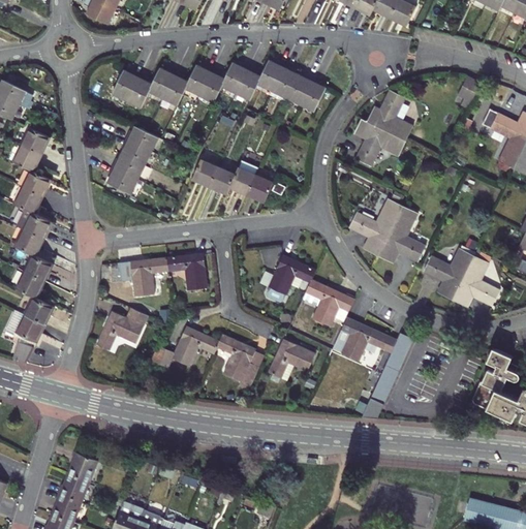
[(106,26),(119,0),(83,0),(81,5),(87,8),(84,14),(106,26)]
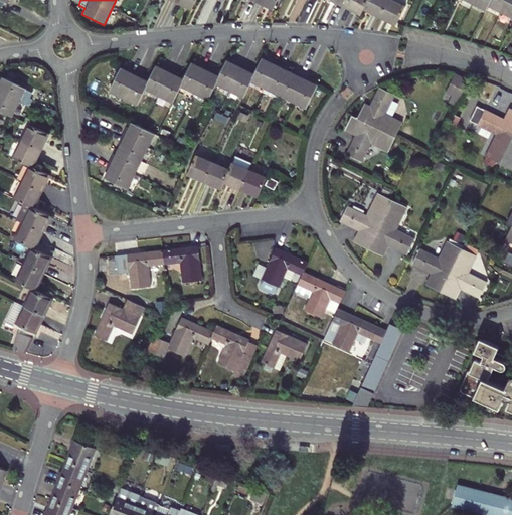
[(192,0),(172,0),(172,1),(188,9),(192,0)]
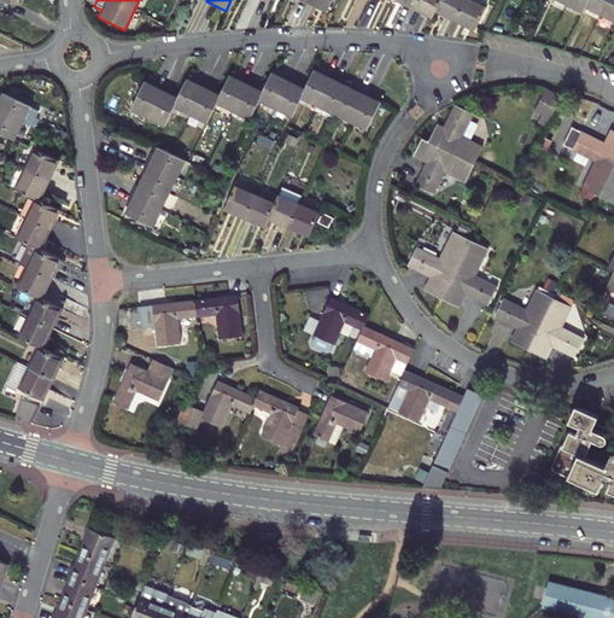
[(328,0),(302,0),(323,11),(328,0)]
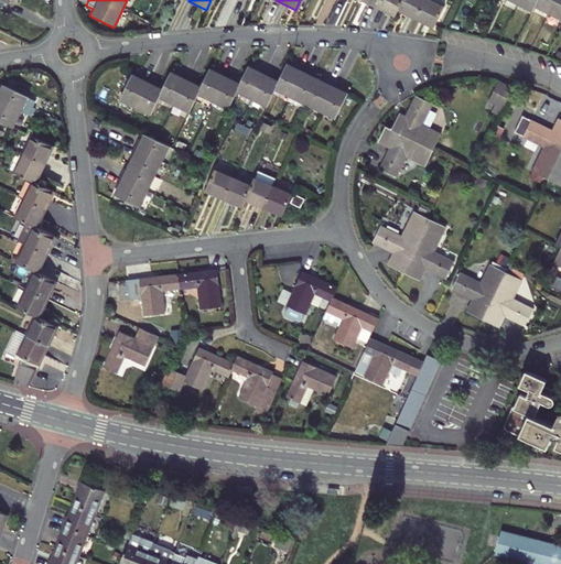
[(377,0),(374,7),(392,15),(396,9),(399,0),(377,0)]
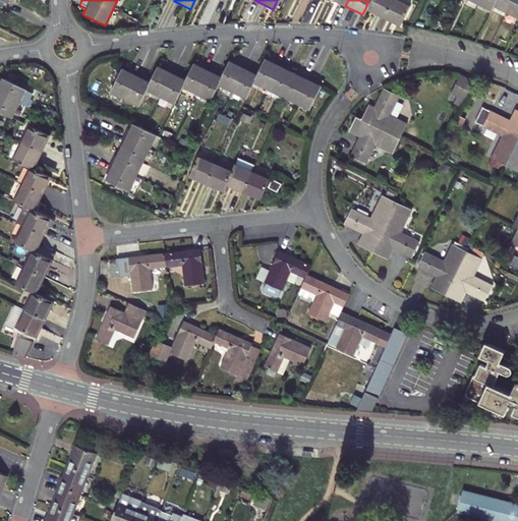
[(368,0),(365,8),(381,16),(388,0),(368,0)]
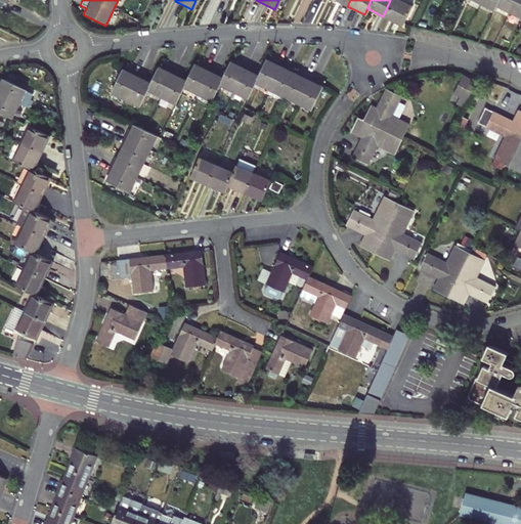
[(397,0),(390,0),(383,16),(400,25),(409,6),(397,0)]
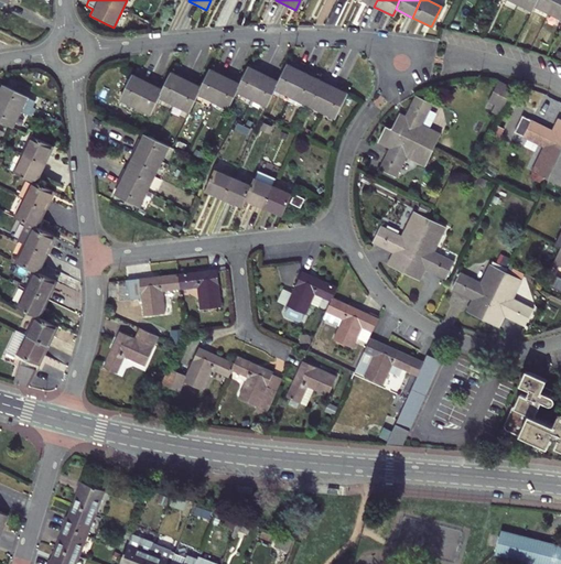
[(529,10),(531,6),(533,0),(515,0),(514,2),(529,10)]
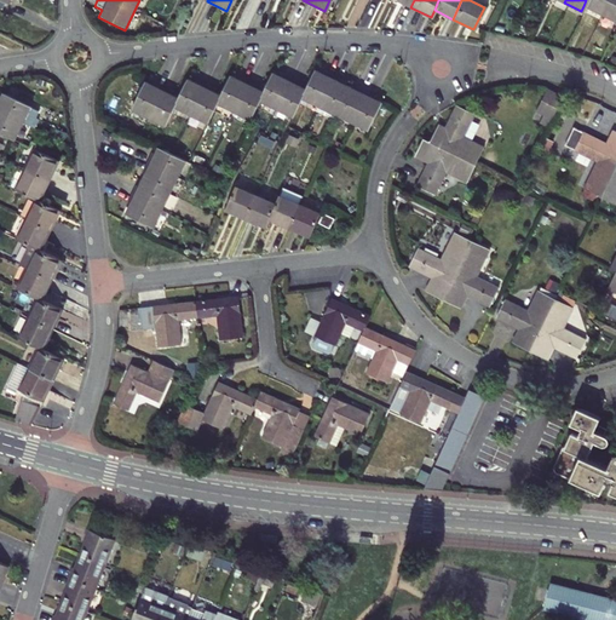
[(599,15),(605,0),(586,0),(583,6),(599,15)]
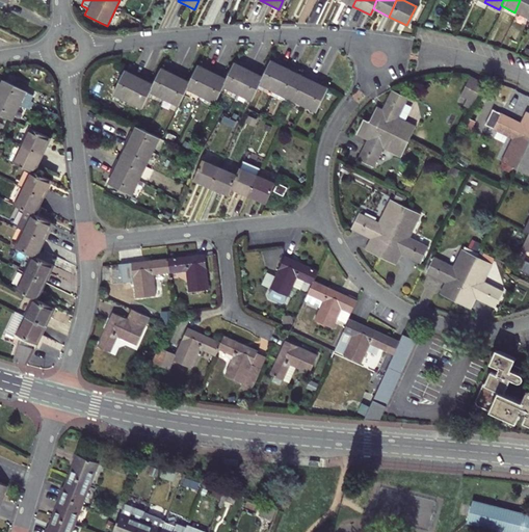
[(528,0),(520,0),(514,12),(528,19),(528,18),(528,0)]
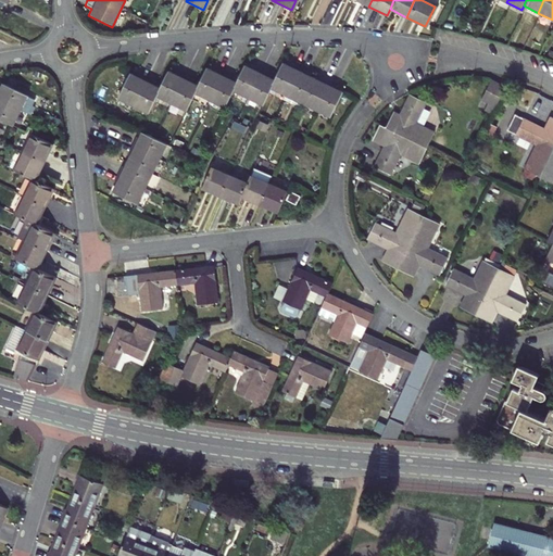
[(269,88),(285,96),(298,67),(289,63),(287,65),(281,63),(274,80),(269,88)]
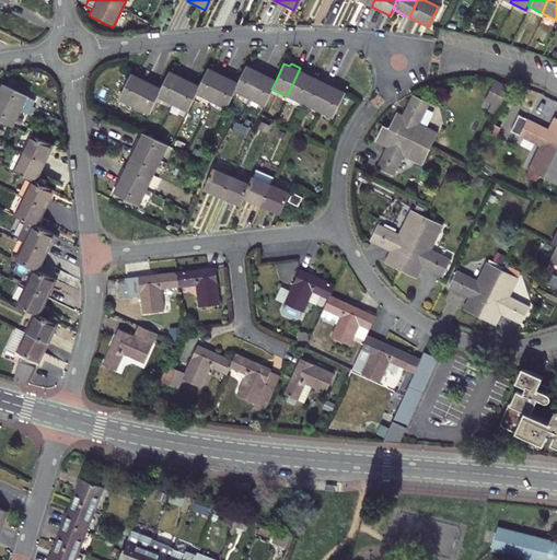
[(250,98),(263,71),(253,67),(252,69),(245,67),(238,83),(233,91),(250,98)]
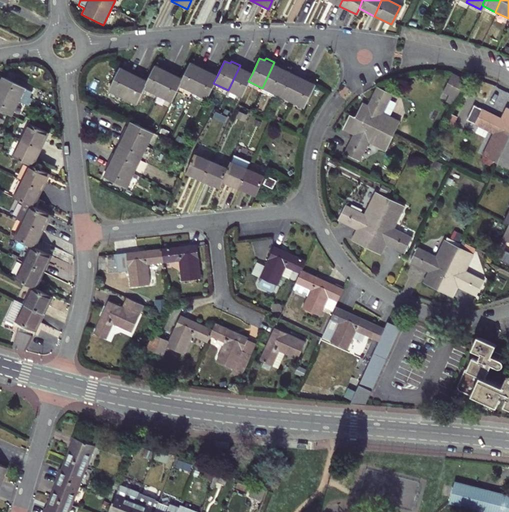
[(274,62),(262,88),(276,94),(287,71),(280,68),(282,65),(274,62)]
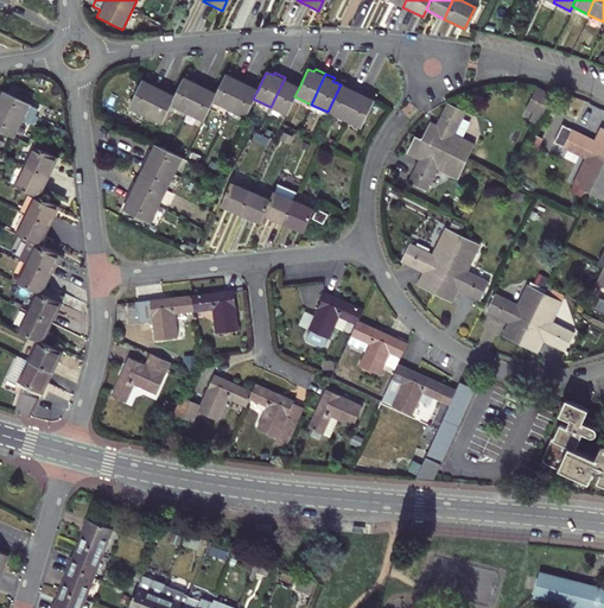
[(227,109),(241,80),(233,76),(231,78),(223,75),(215,93),(211,102),(227,109)]
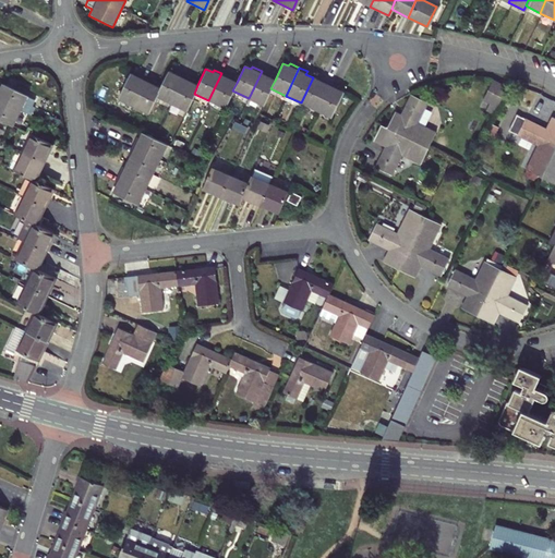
[(168,71),(159,89),(156,97),(171,104),(183,76),(176,72),(175,74),(168,71)]
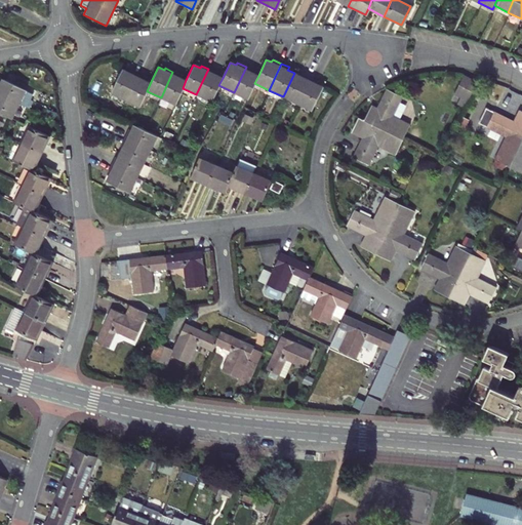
[(253,70),(246,67),(234,92),(246,99),(254,83),(258,76),(252,73),(253,70)]
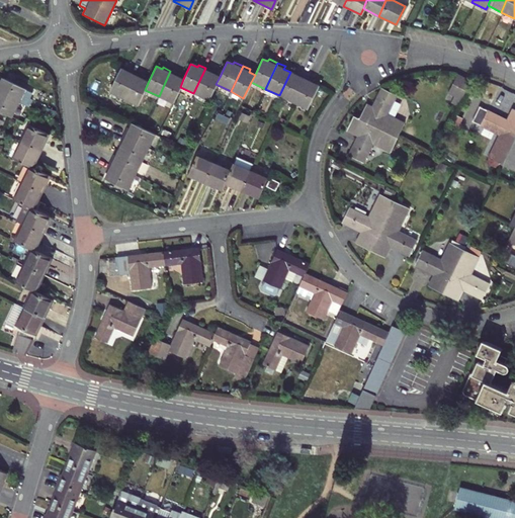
[(215,72),(205,68),(193,93),(207,100),(216,84),(220,77),(213,74),(215,72)]
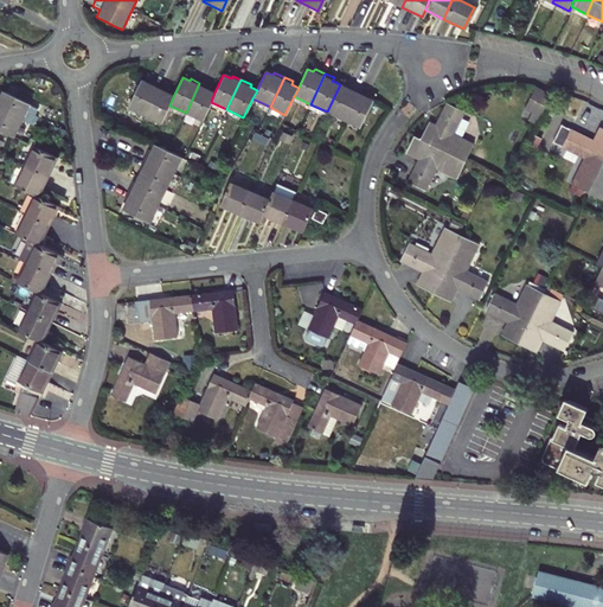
[(145,115),(159,85),(149,81),(148,84),(141,81),(128,108),(145,115)]
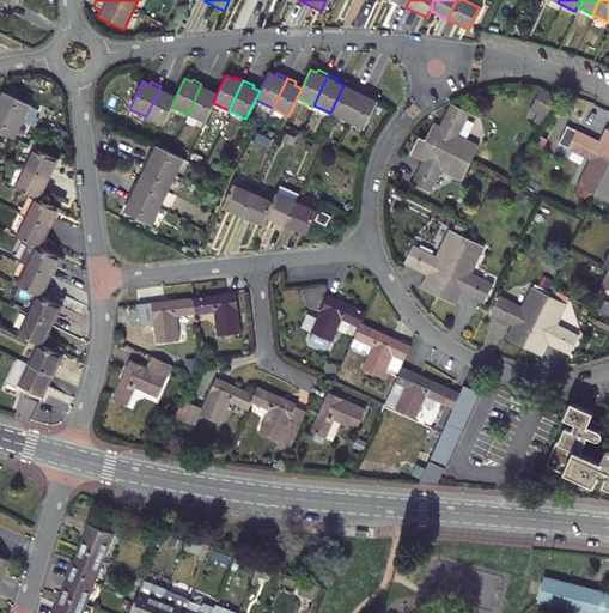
[(212,90),(201,84),(188,114),(203,122),(213,103),(217,93),(211,91),(212,90)]
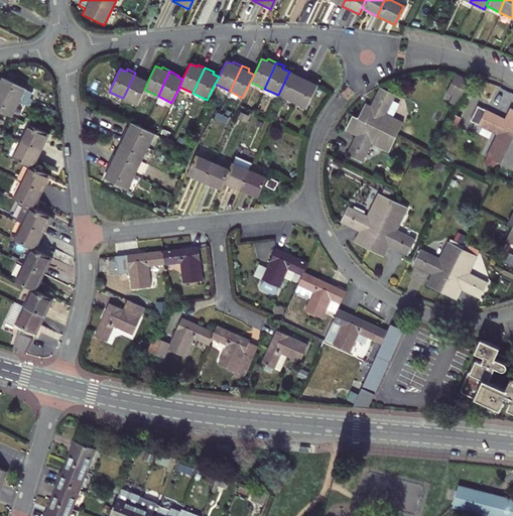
[(295,75),(289,72),(278,95),(291,102),(304,76),(296,72),(295,75)]
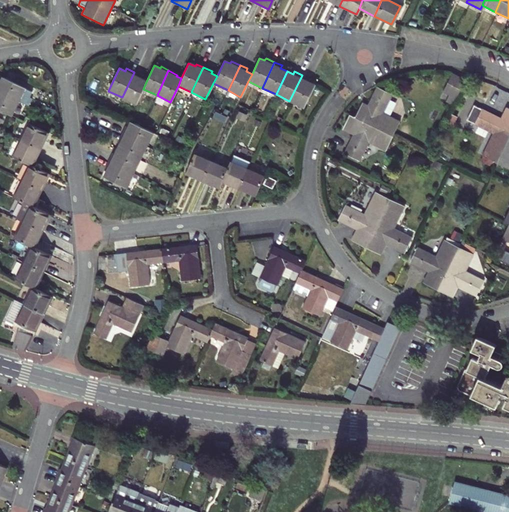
[(142,76),(134,72),(122,97),(136,104),(143,89),(146,82),(141,79),(142,76)]
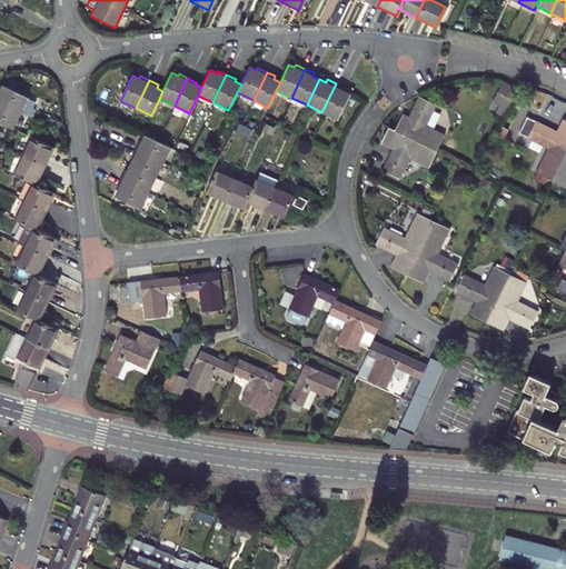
[(512,109),(523,89),(508,81),(497,101),(505,106),(512,109)]
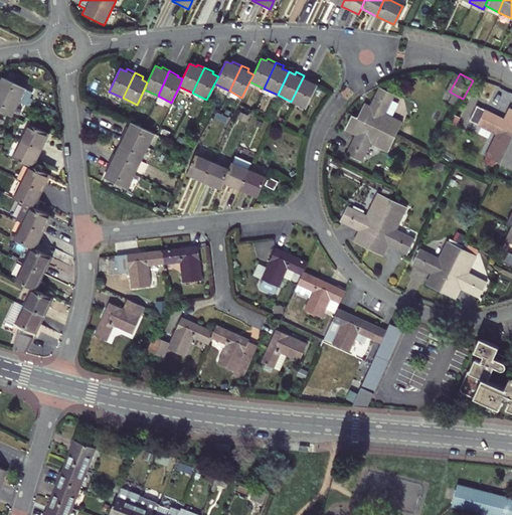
[(312,79),(304,75),(291,102),(305,109),(317,86),(311,82),(312,79)]
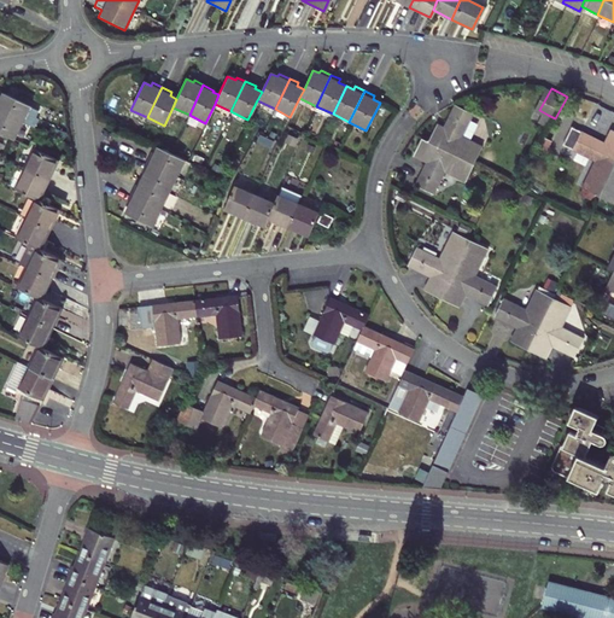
[(0,112),(19,122),(28,105),(1,93),(0,95),(0,112)]
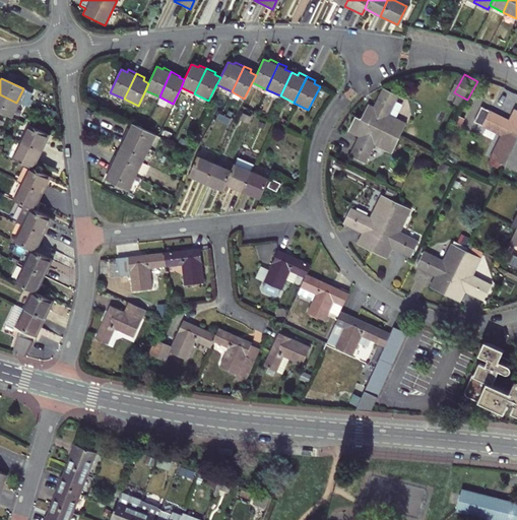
[(27,105),(31,90),(23,88),(19,103),(27,105)]
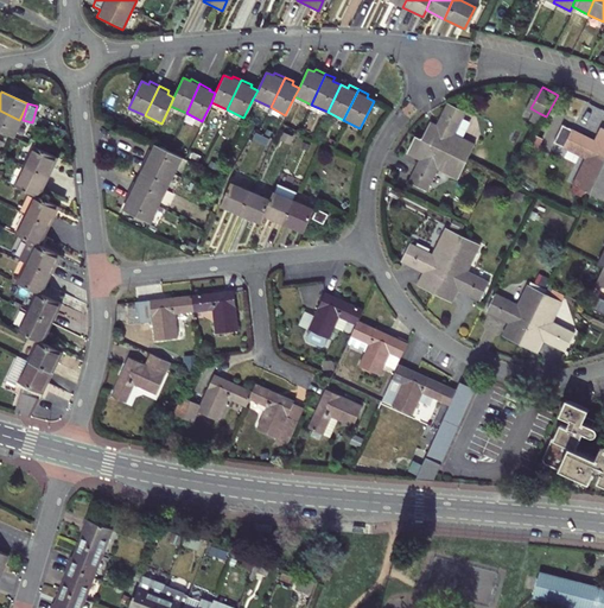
[(425,141),(469,165),(477,150),(457,139),(469,116),(451,107),(439,131),(433,127),(425,141)]
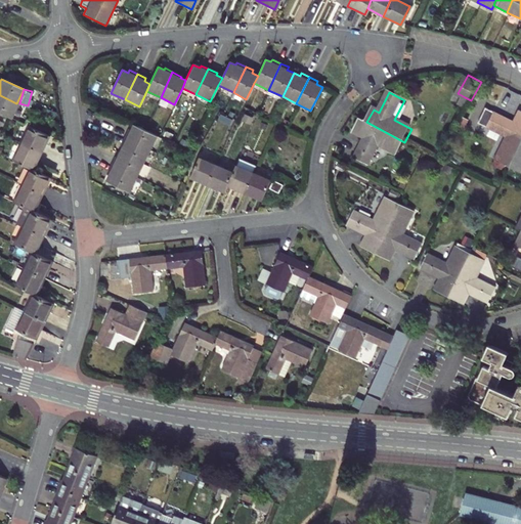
[(16,103),(0,95),(0,113),(9,118),(16,103)]
